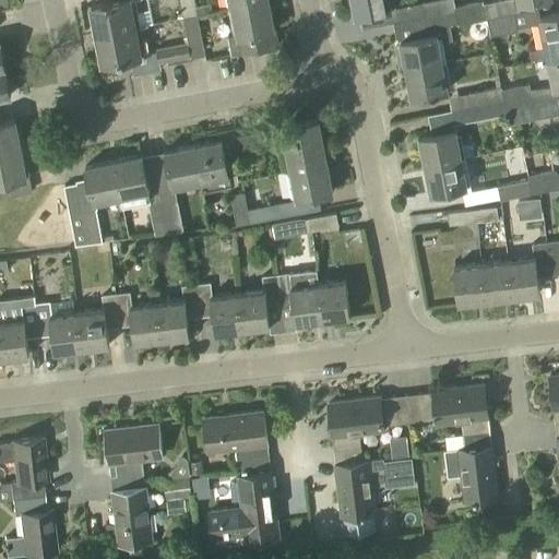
[(119,0),(90,7),(96,35),(141,26),(135,0),(119,0)]
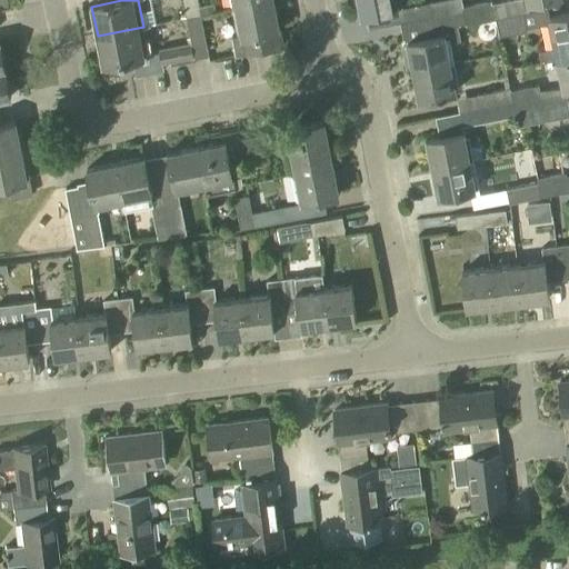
[(181,0),(186,18),(201,16),(215,12),(213,5),(200,7),(198,0),(233,0),(236,8),(272,1),(272,0),(181,0)]
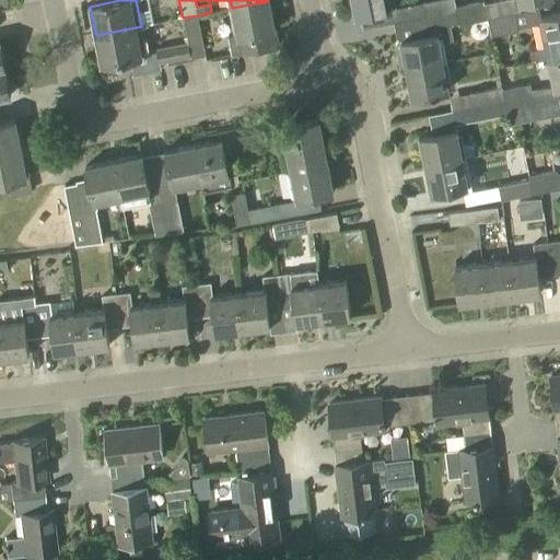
[(388,0),(351,0),(356,16),(392,9),(388,0)]
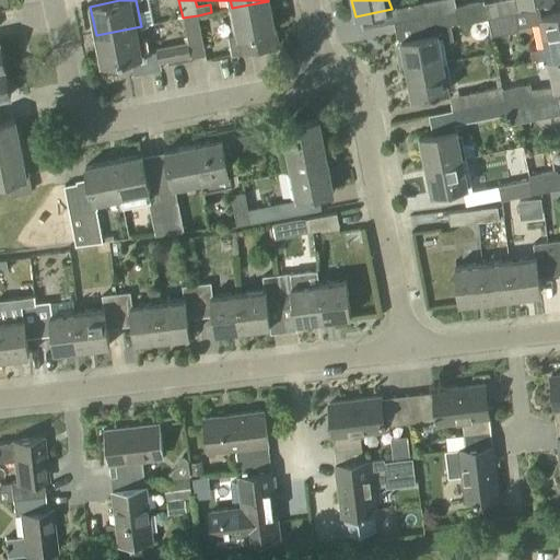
[(456,10),(456,7),(454,0),(431,0),(422,2),(424,15),(456,10)]
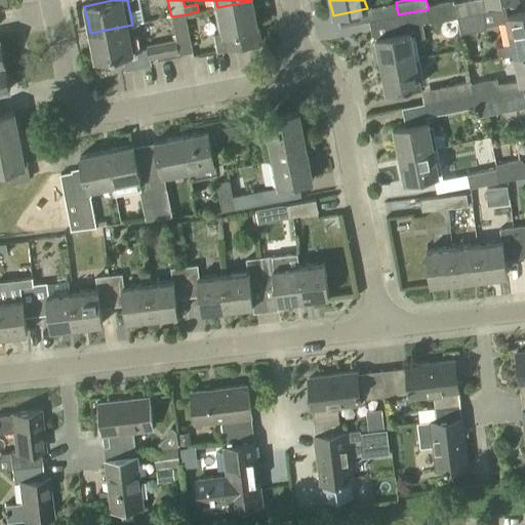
[(497,0),(469,0),(454,3),(453,1),(428,6),(428,9),(430,22),(431,24),(457,18),(457,17),(484,11),(488,10),(487,2),(497,0)]
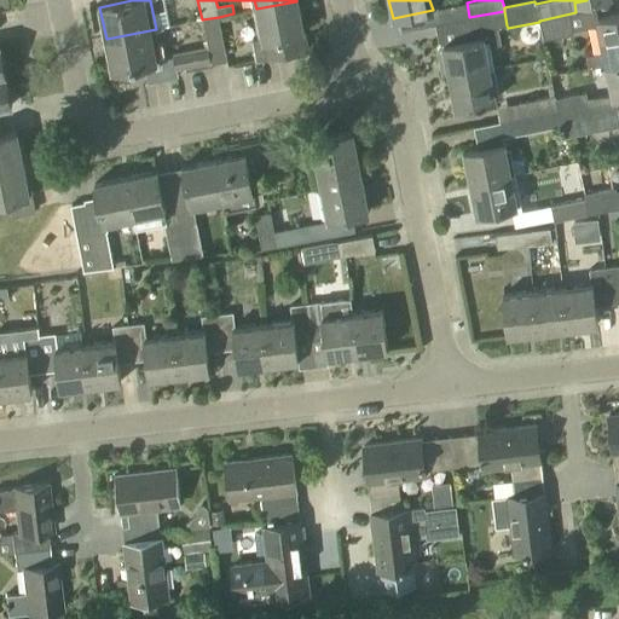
[(296,1),(256,9),(262,39),(253,40),(256,61),(307,51),(296,1)]
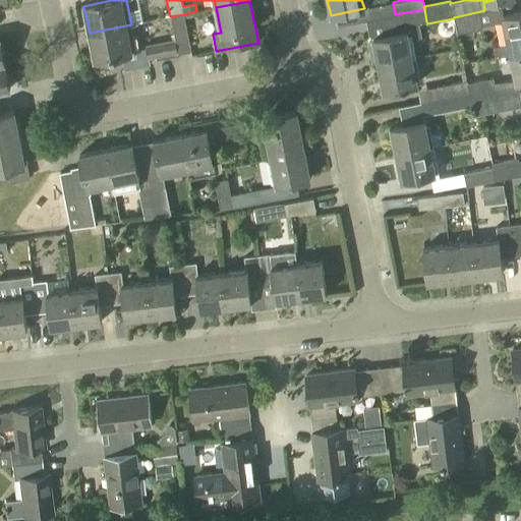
[(419,23),(426,21),(424,9),(395,14),(366,20),(369,34),(374,38),(372,39),(378,66),(411,59),(407,40),(422,37),(419,23)]
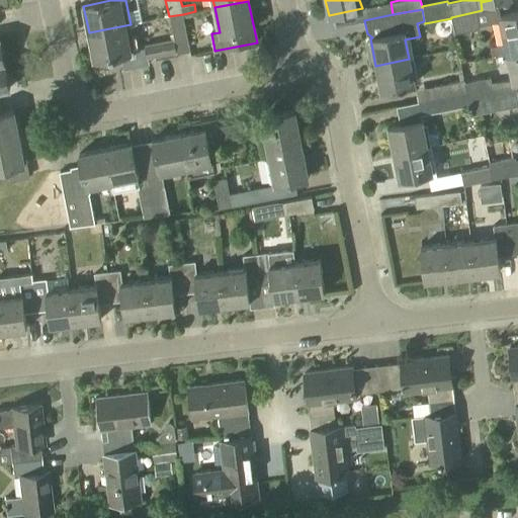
[(455,33),(481,28),(481,25),(478,11),(451,17),(451,18),(455,33)]
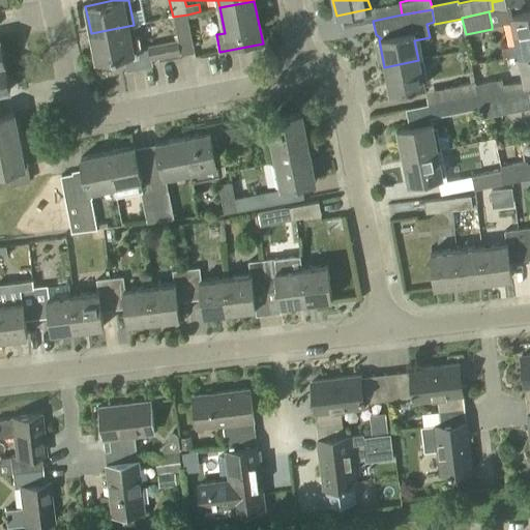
[(505,58),(520,55),(520,56),(529,53),(529,12),(511,17),(517,45),(502,48),(505,58)]
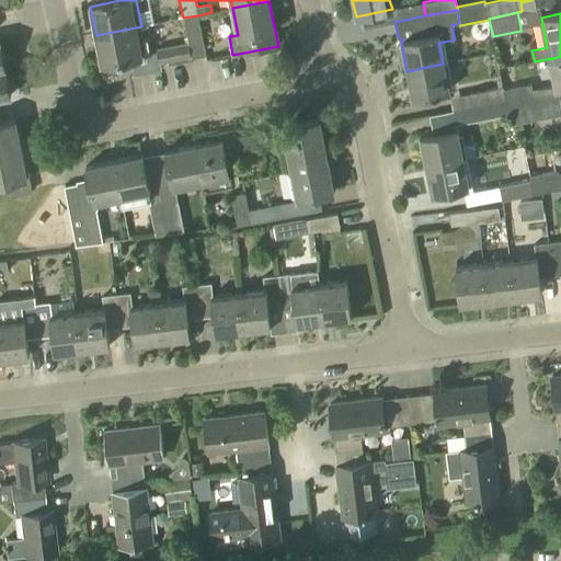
[(183,18),(189,43),(191,57),(206,55),(198,15),(183,18)]
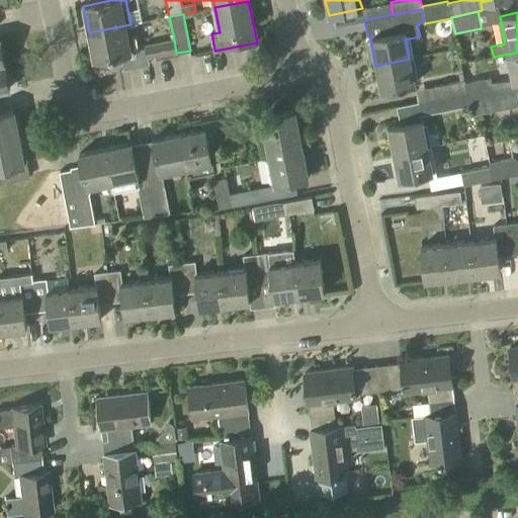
[(94,59),(136,50),(131,24),(89,32),(94,59)]
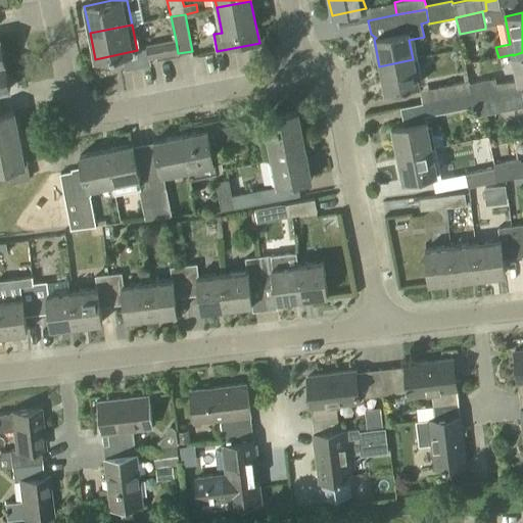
[(148,59),(178,53),(176,40),(145,46),(148,59)]
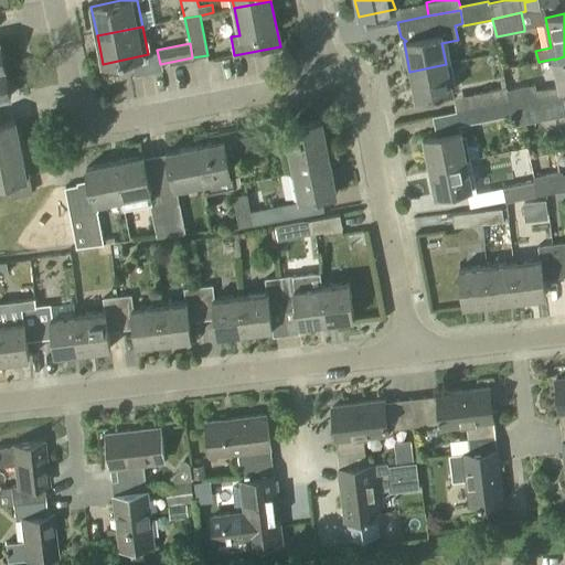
[(564,56),(554,60),(560,89),(564,87),(564,56)]
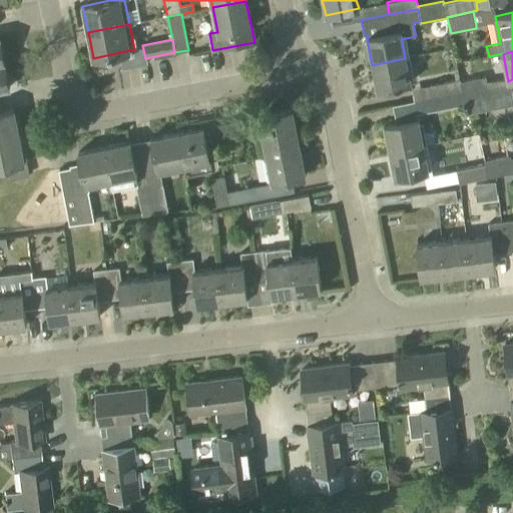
[(405,58),(372,65),(378,90),(410,83),(405,58)]
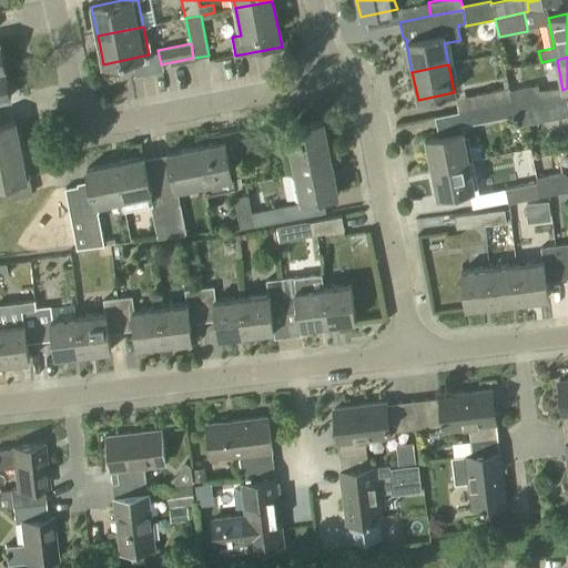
[(0,99),(10,98),(6,70),(0,71),(0,99)]
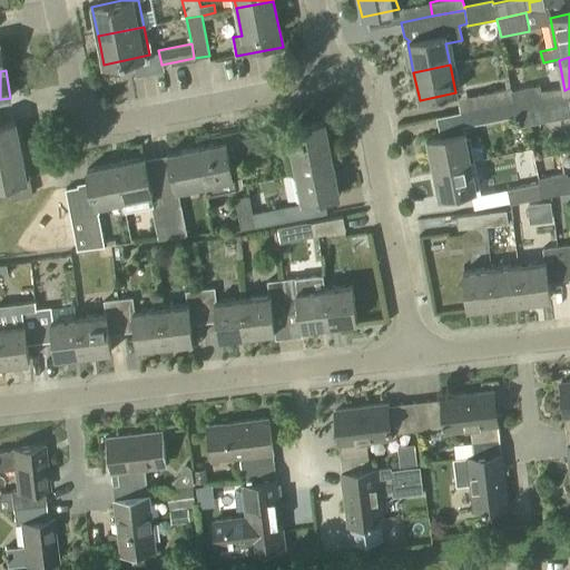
[(514,110),(544,105),(540,86),(511,91),(513,104),(514,110)]
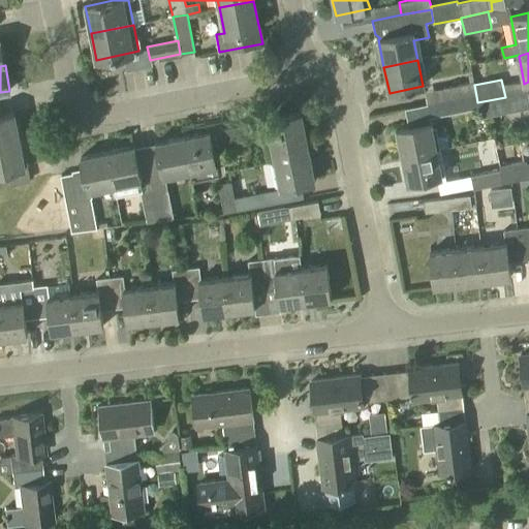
[(476,96),(474,85),(474,82),(441,88),(444,102),(476,96)]
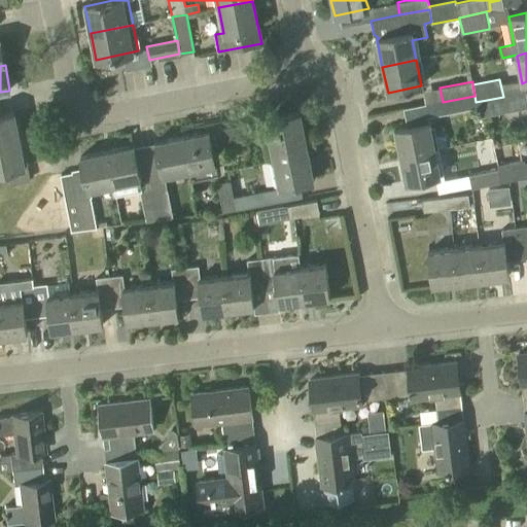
[(477,107),(476,102),(475,96),(443,102),(426,105),(428,115),(477,107)]
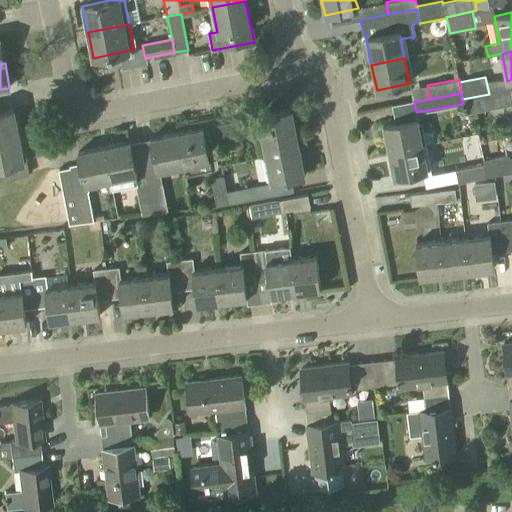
[(489,94),(462,99),(463,104),(466,114),(491,109),(489,94)]
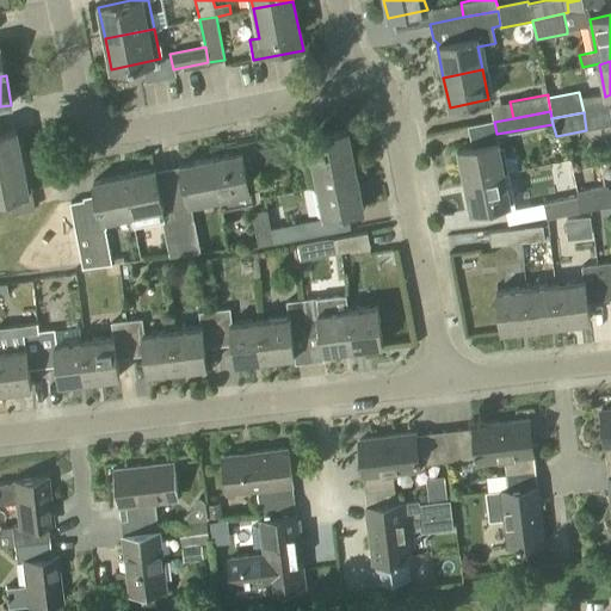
[(0,166),(23,162),(17,131),(0,134),(0,166)]
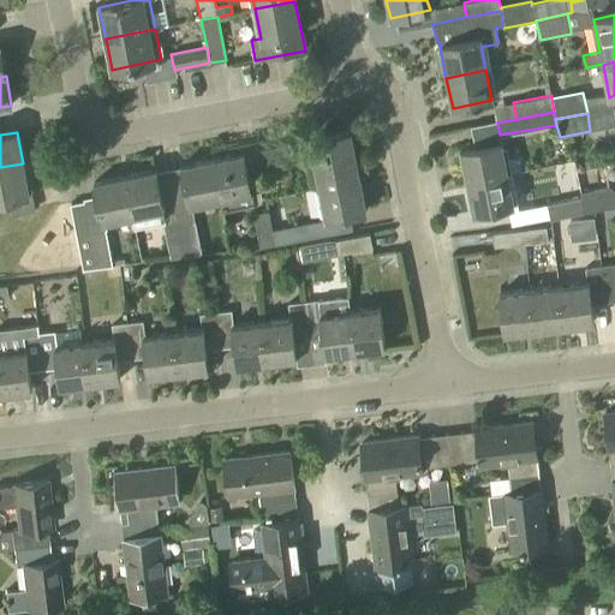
[(321,187),(360,179),(351,132),(311,139),(321,187)]
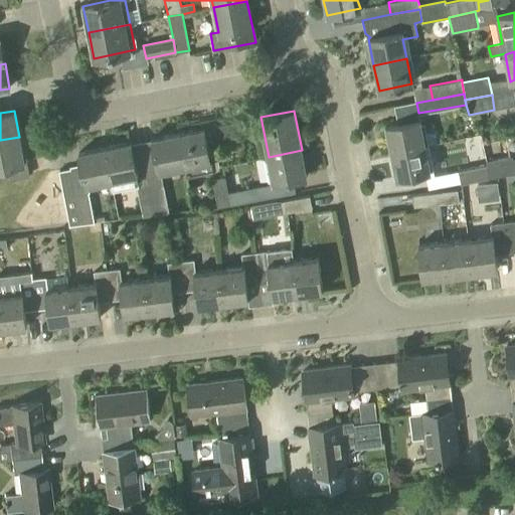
[(391,153),(424,147),(418,115),(397,119),(398,125),(386,127),(391,153)]
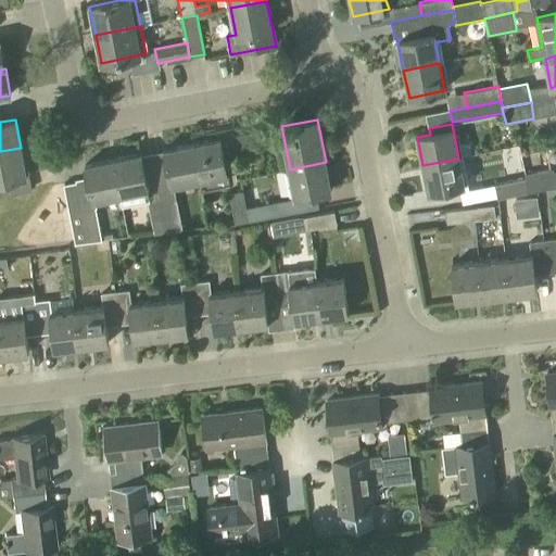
[(234,150),(236,149),(272,141),(269,128),(231,136),(234,150)]
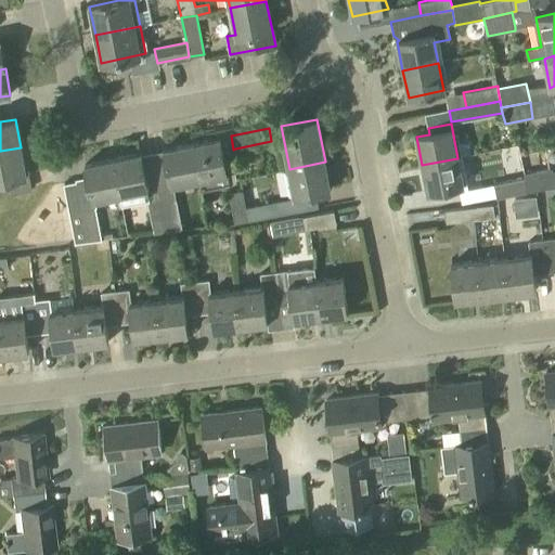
[(235,149),(233,150),(236,164),(232,164),(230,153),(222,155),(219,138),(191,143),(199,184),(201,190),(233,183),(235,182),(236,180),(236,178),(235,172),(240,171),(235,149)]
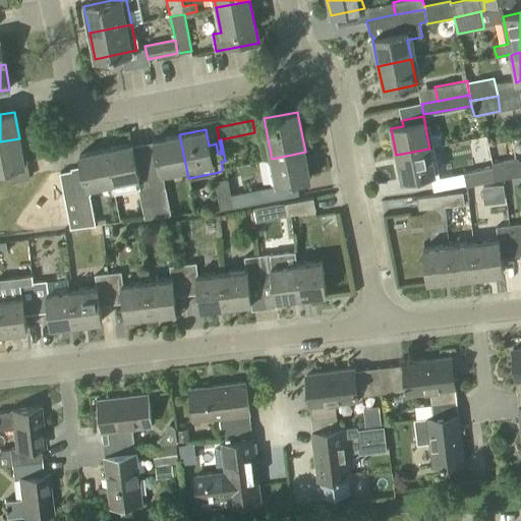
[(164,177),(187,173),(179,134),(153,140),(161,179),(151,180),(158,218),(171,216),(164,177)]
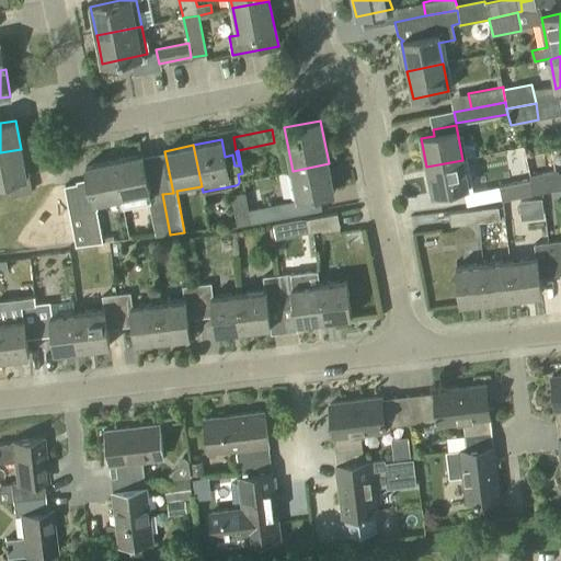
[(21,149),(0,152),(0,194),(12,192),(10,181),(26,178),(21,149)]
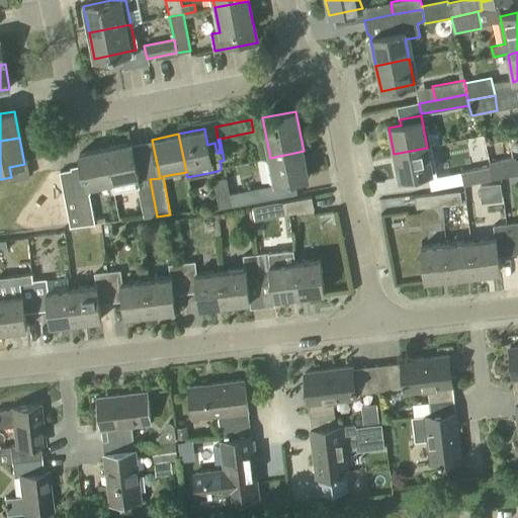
[(157,217),(150,179),(149,180),(147,171),(137,173),(131,143),(105,148),(113,191),(138,187),(144,219),(157,217)]
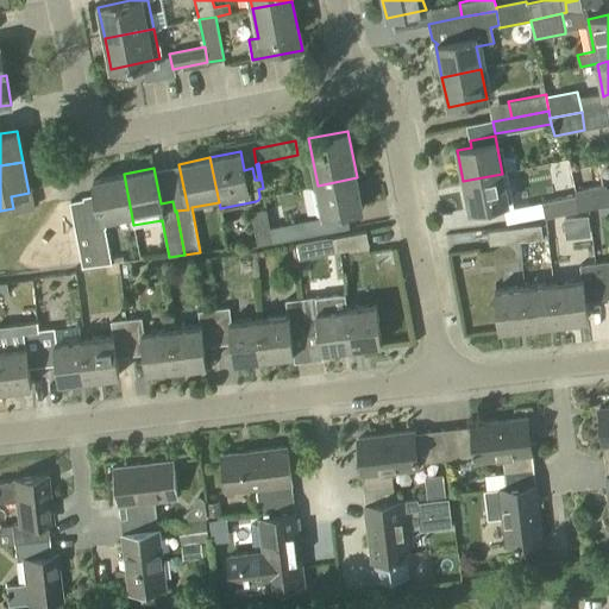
[(132,225),(133,225),(124,174),(92,180),(99,217),(86,219),(87,221),(75,224),(82,267),(111,263),(104,225),(131,219),(132,225)]
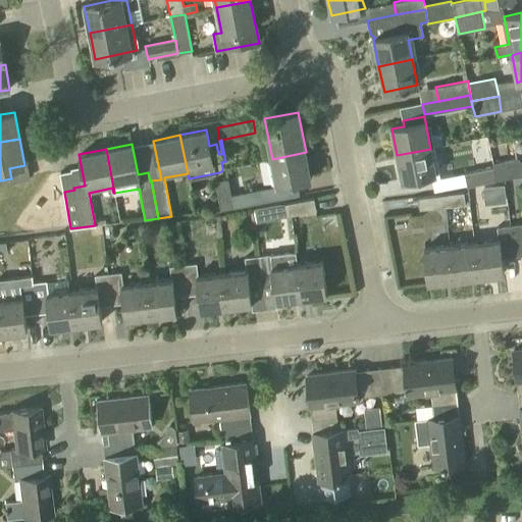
[(397,155),(402,181),(435,175),(430,149),(397,155)]
